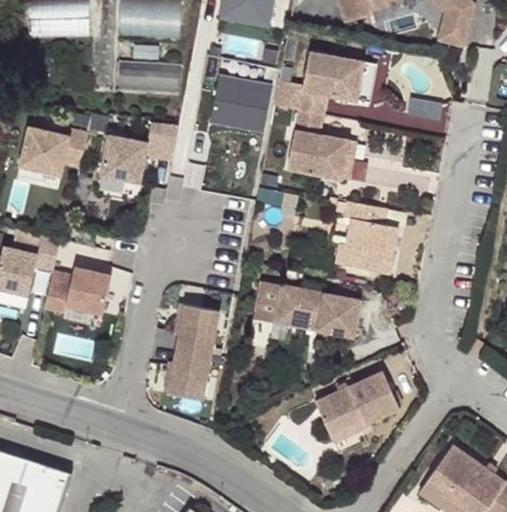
[(89,33),(88,0),(28,0),(29,34),(89,33)]
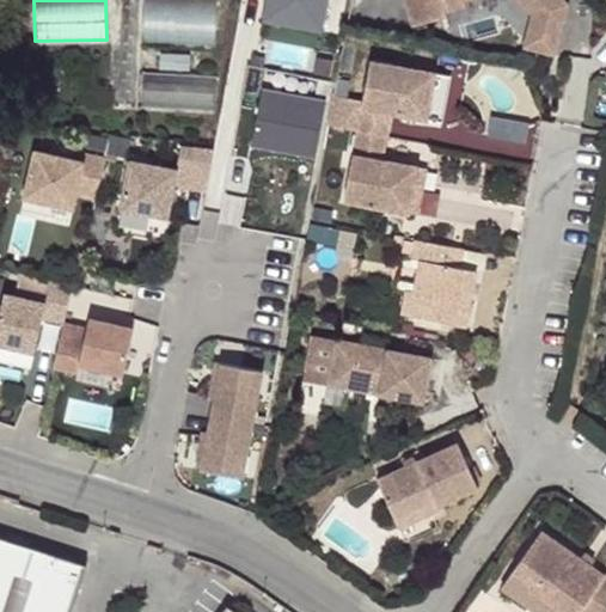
[(215,42),(214,0),(142,0),(144,43),(215,42)]
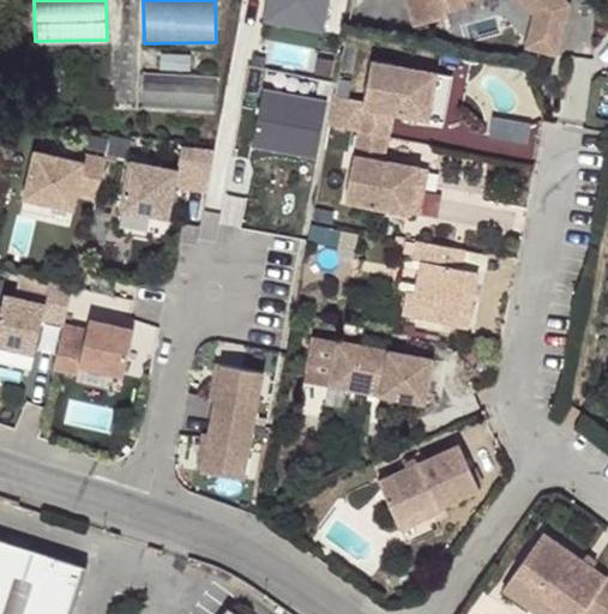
[(329,0),(264,0),(262,19),(325,29),(329,0)]
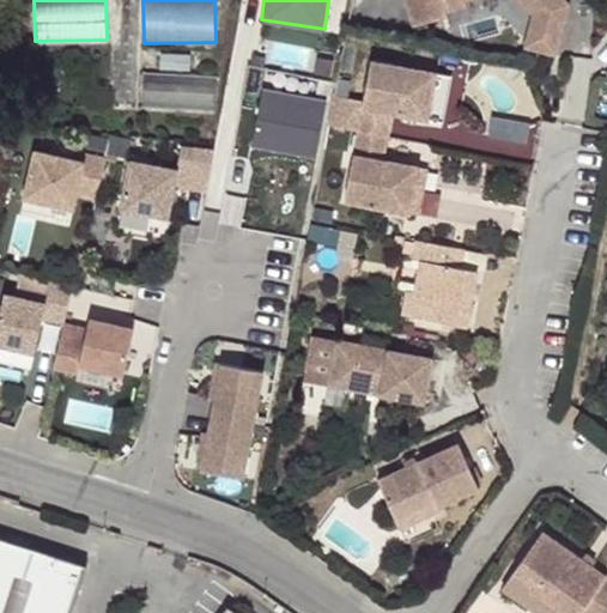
[(396,0),(404,29),(438,20),(436,14),(455,10),(454,4),(467,0),(519,0),(536,17),(522,48),(551,58),(566,13),(554,0),(396,0)]
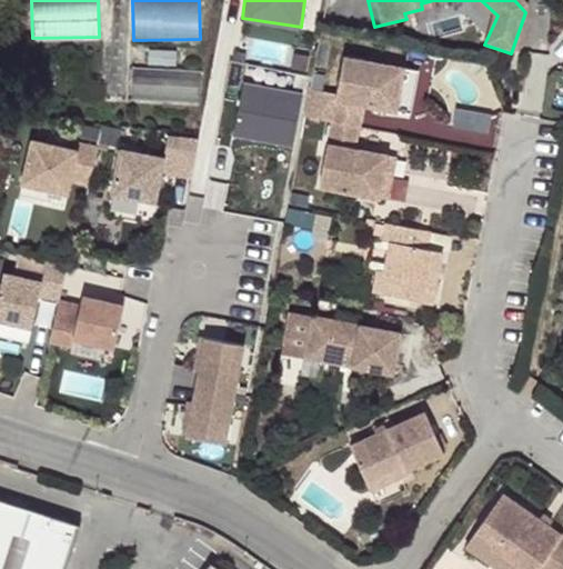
[(400,62),(340,51),(330,99),(358,105),(391,111),(400,62)]
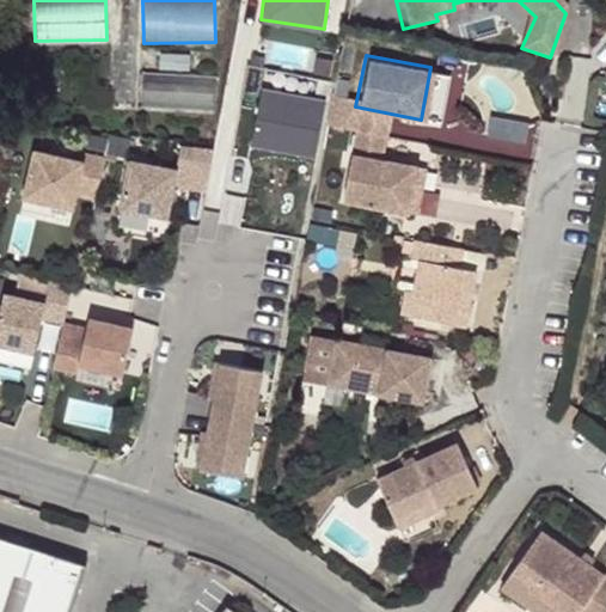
[(440,68),(430,67),(421,120),(429,121),(440,68)]
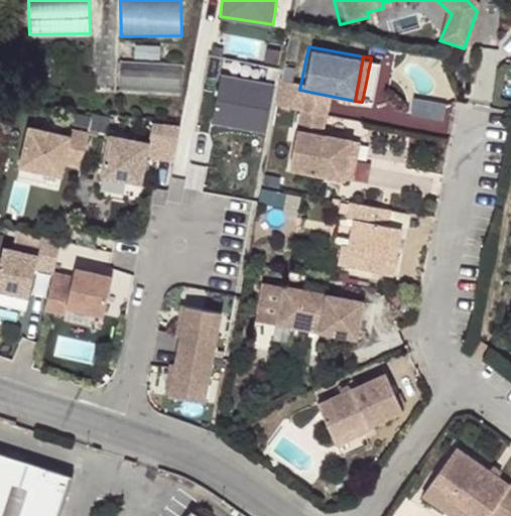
[(118,57),(117,88),(178,92),(180,60),(118,57)]
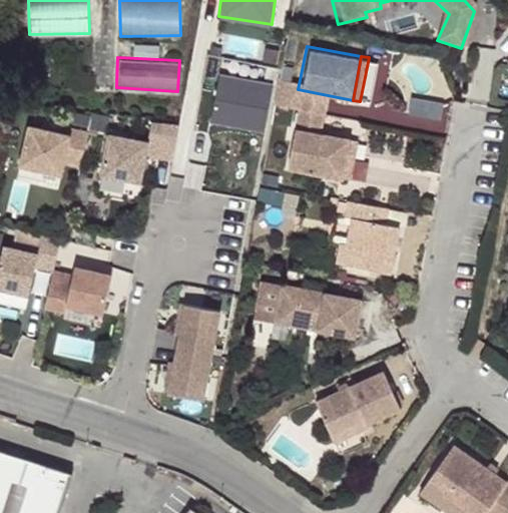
[(207,118),(265,130),(275,81),(217,70),(207,118)]
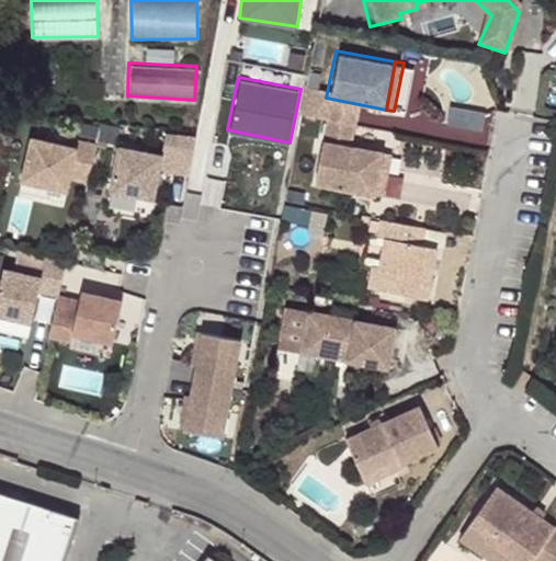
[(353,103),(326,98),(322,119),(349,125),(353,103)]
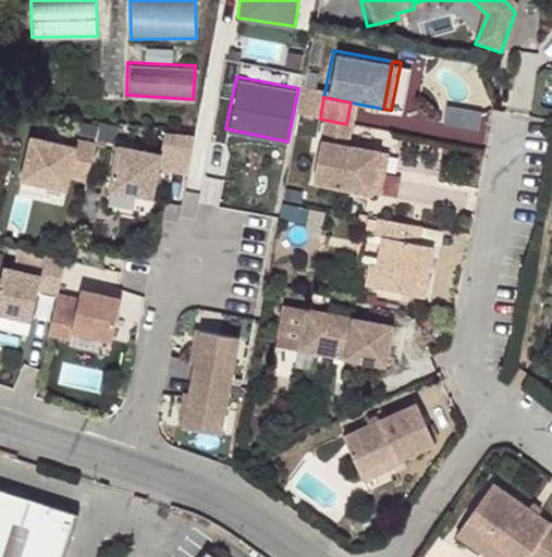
[(445,102),(442,121),(417,118),(415,131),(478,140),(483,108),(445,102)]
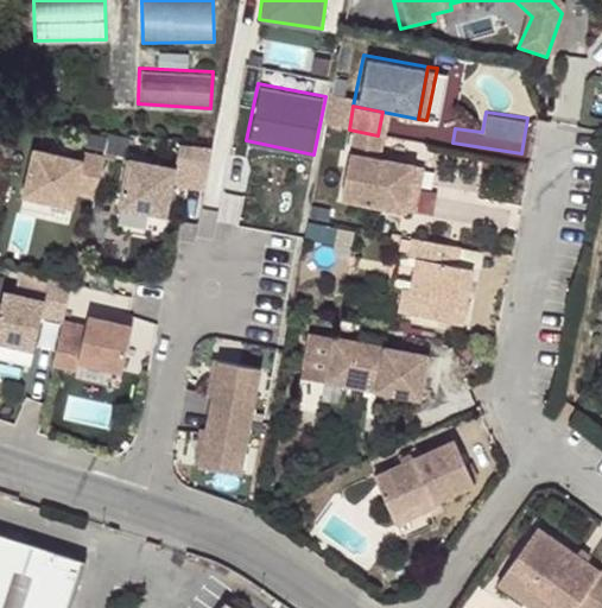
[(378,135),(349,130),(344,152),(373,158),(378,135)]
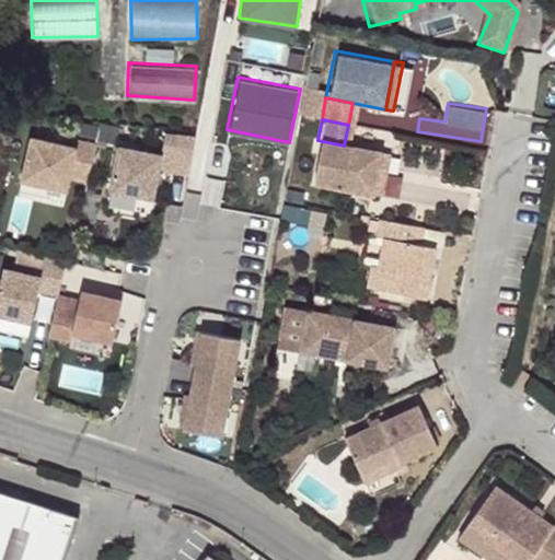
[(33,128),(22,178),(81,191),(92,141),(33,128)]
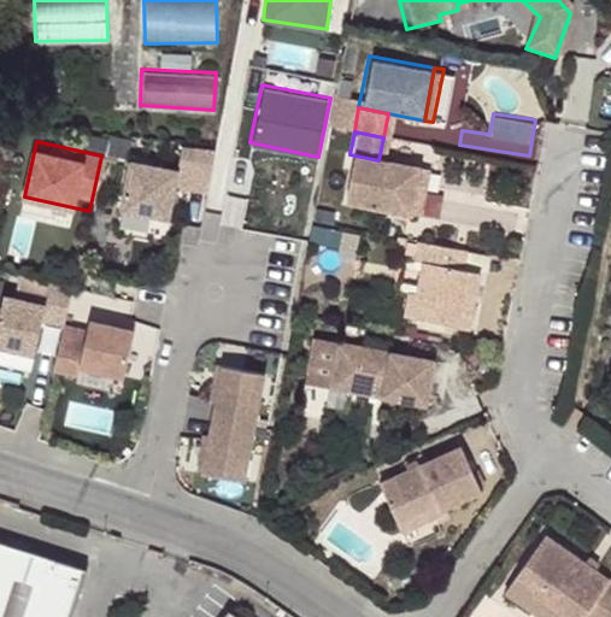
[(183,141),(178,163),(131,153),(121,207),(177,218),(183,186),(207,191),(216,147),(183,141)]
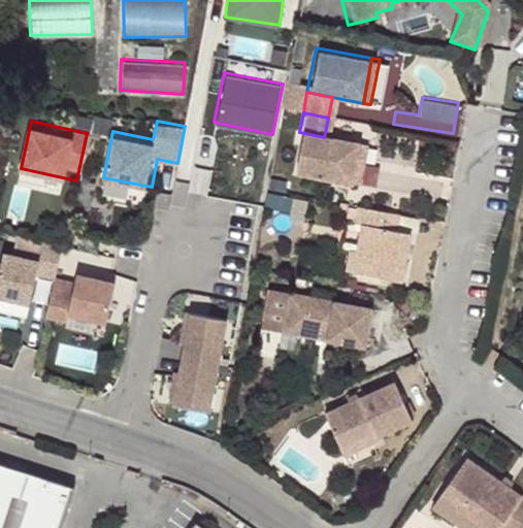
[(324,137),(299,132),(290,178),(347,190),(355,143),(324,137)]
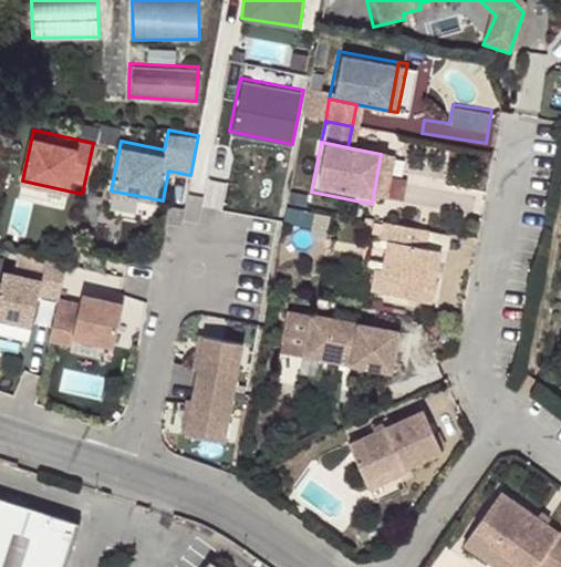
[(381,154),(372,204),(380,205),(390,156),(381,154)]
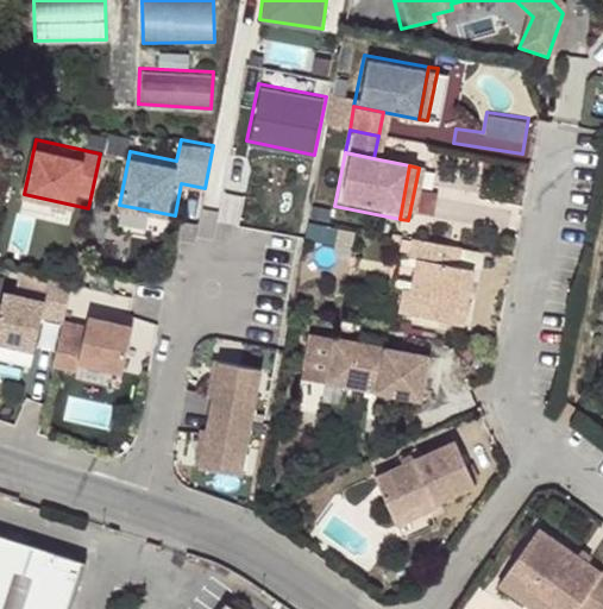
[(403,284),(397,313),(462,326),(473,269),(456,265),(459,248),(413,239),(409,257),(415,258),(410,286),(403,284)]
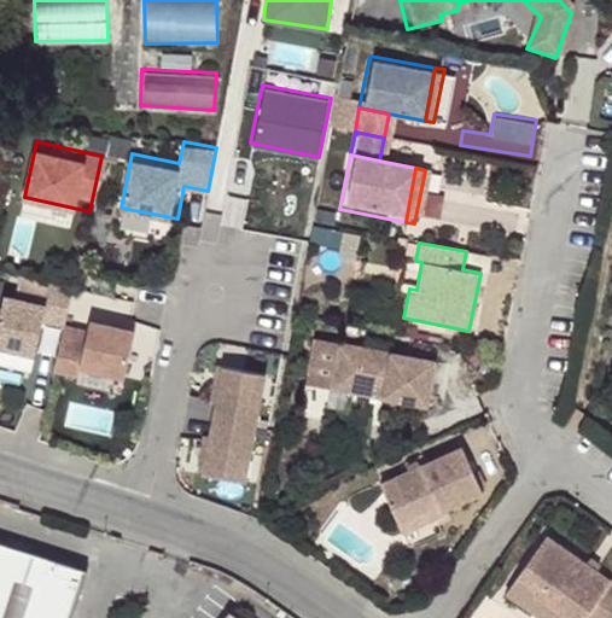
[(13,269),(0,319),(0,360),(35,371),(48,319),(64,322),(74,286),(13,269)]
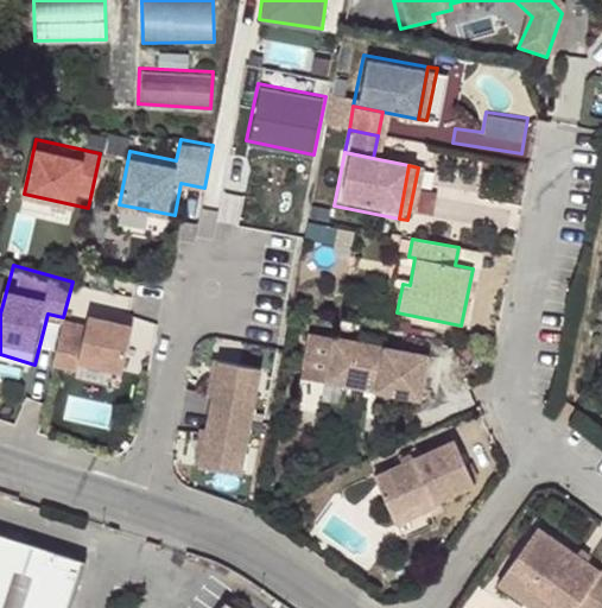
[(61,317),(51,356),(126,374),(139,320),(88,308),(84,323),(61,317)]
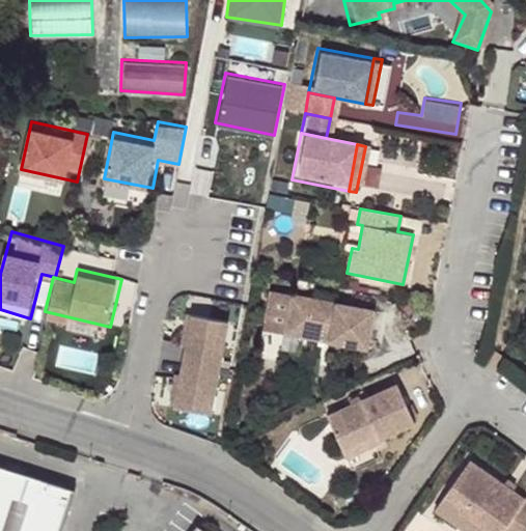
[(280,334),(363,351),(371,312),(265,290),(259,317),(282,322),(280,334)]
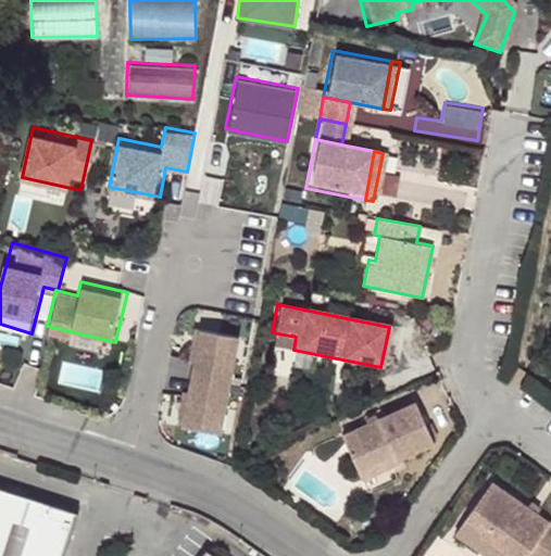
[(186,425),(230,430),(243,331),(199,326),(186,425)]
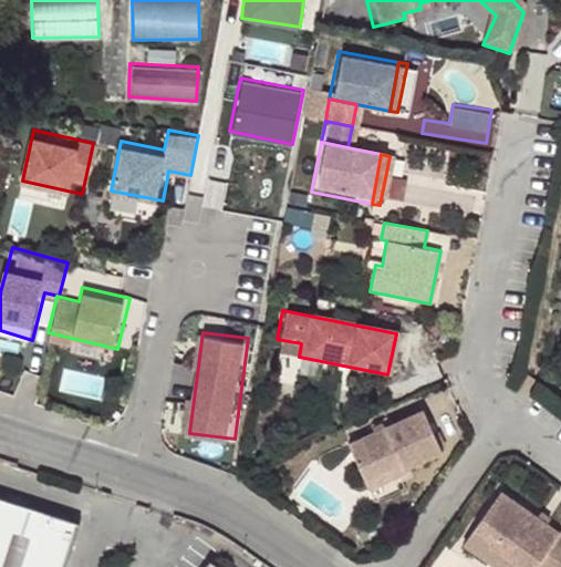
[(540,384),(526,374),(519,383),(533,393),(540,384)]
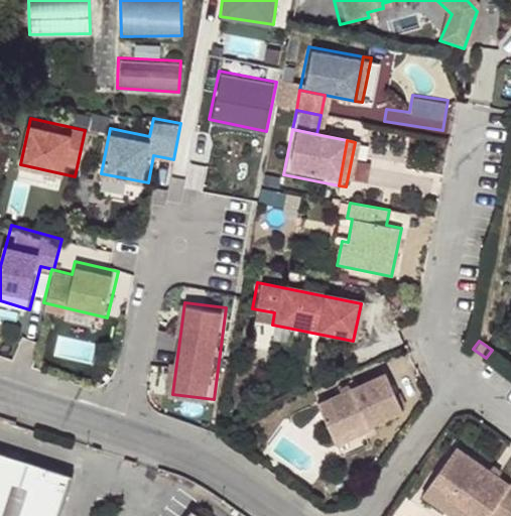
[(385,373),(316,403),(332,437),(367,422),(368,424),(401,410),(385,373)]
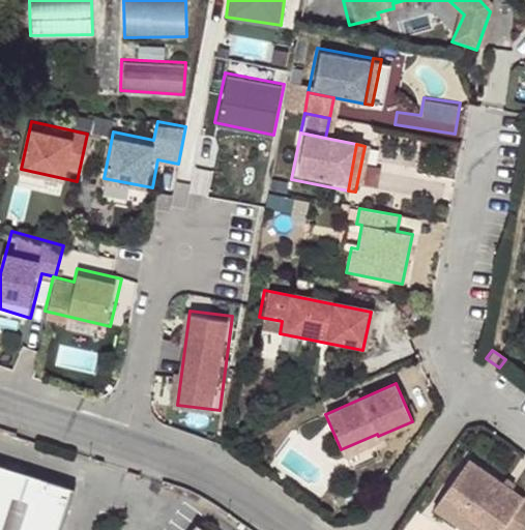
[(377,434),(341,449),(344,457),(380,441),(378,436),(377,434)]
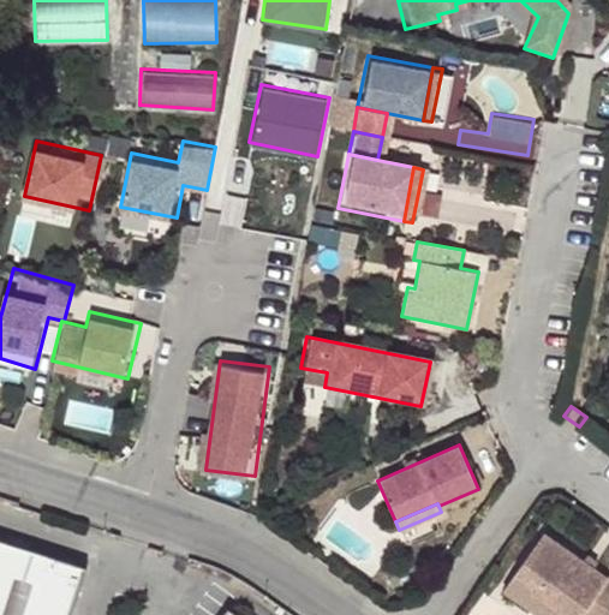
[(608,614),(608,581),(545,536),(518,573),(539,589),(538,591),(571,614),(608,614)]
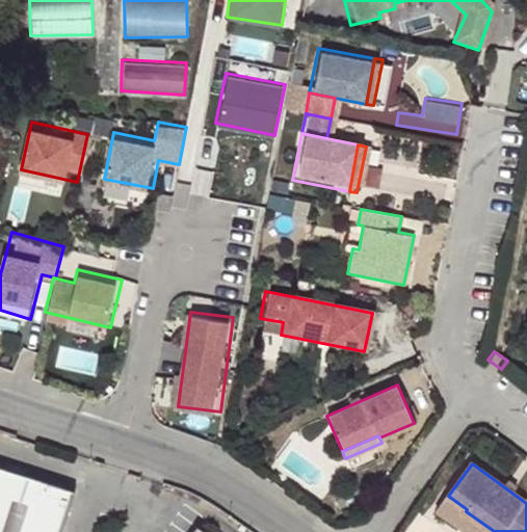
[(0,531),(52,531),(67,489),(0,468),(0,531)]
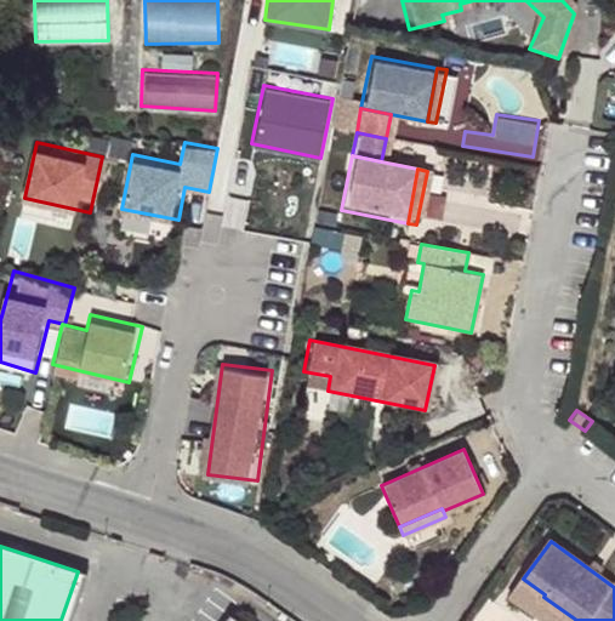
[(523,579),(510,598),(540,620),(576,620),(544,597),(545,594),(523,579)]
